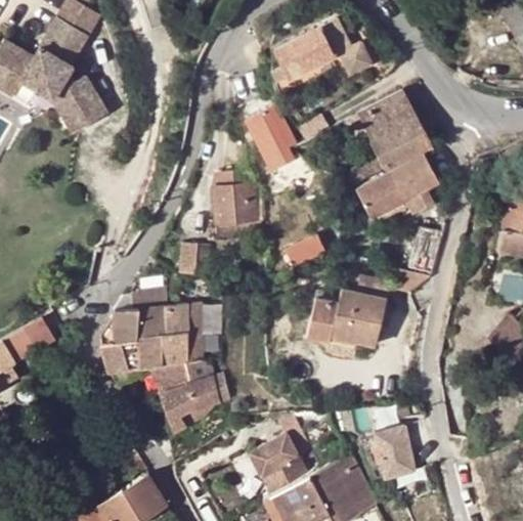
[(31,61),(0,44),(0,93),(12,99),(20,84),(51,101),(75,134),(106,112),(82,77),(74,82),(63,76),(94,20),(62,3),(31,61)]
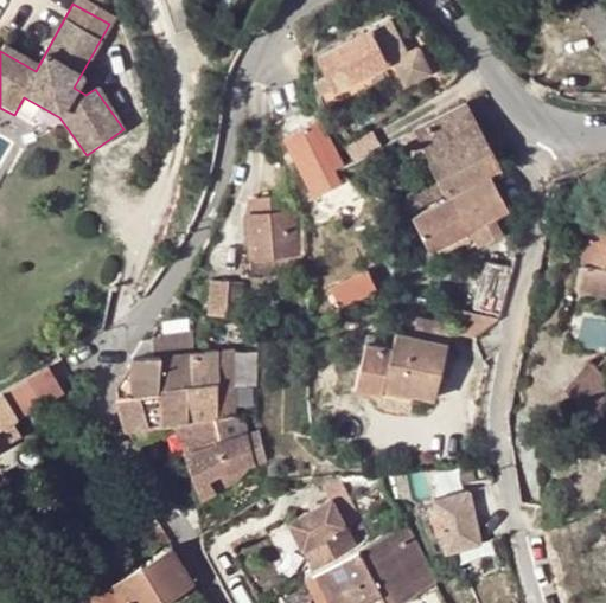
[(390,20),(370,31),(387,64),(391,62),(403,87),(429,75),(418,49),(407,53),(390,20)]
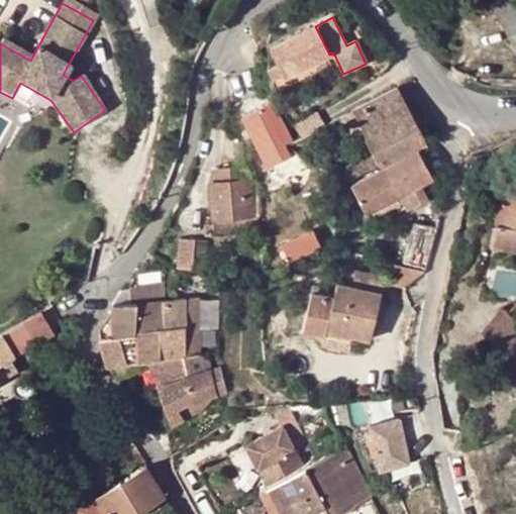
[(315,26),(270,48),(278,65),(269,70),(275,82),(329,55),(315,26)]
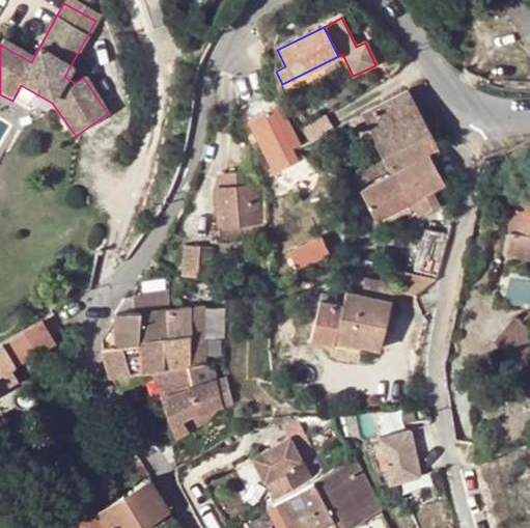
[(421,120),(408,91),(361,114),(364,120),(374,143),(421,120)]
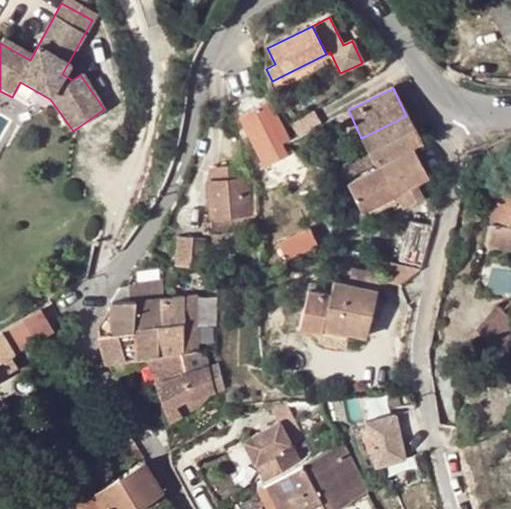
[(283,144),(291,140),(270,98),(238,114),(265,166),(288,154),(283,144)]
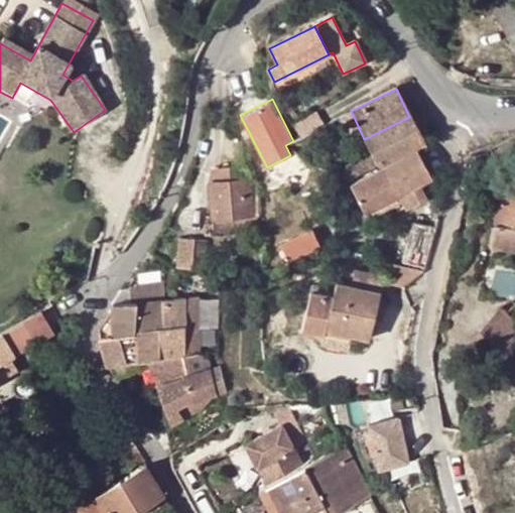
[(301,137),(325,125),(316,110),(293,122),(301,137)]
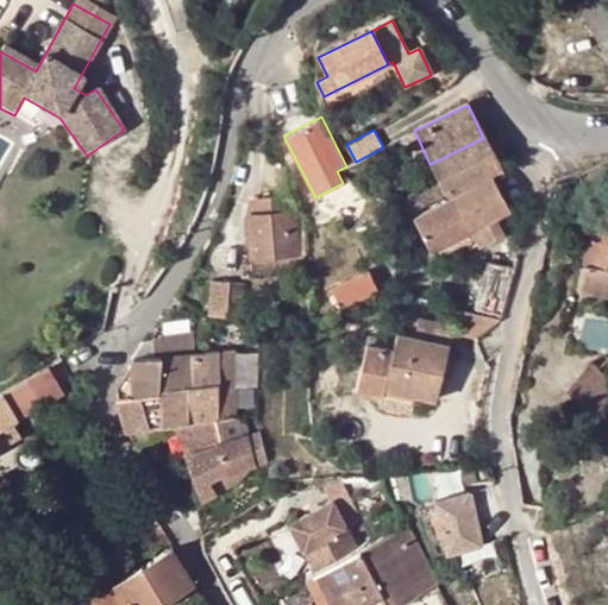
[(418,138),(414,131),(401,137),(405,145),(418,138)]
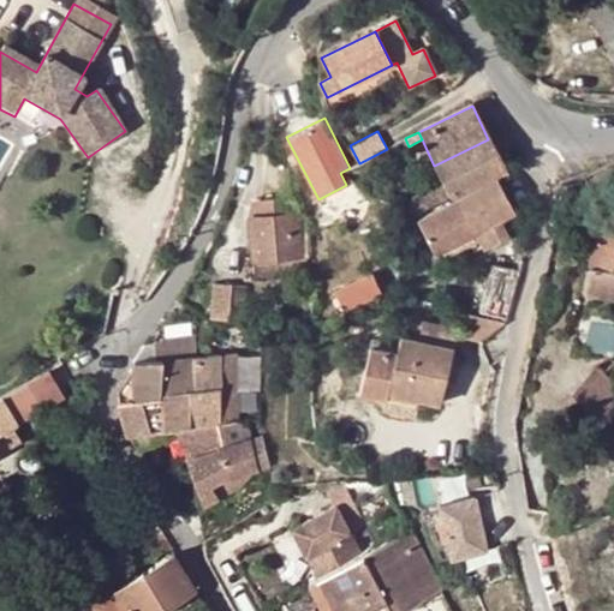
[(451,198),(504,173),(488,139),(434,166),(445,187),(451,198)]
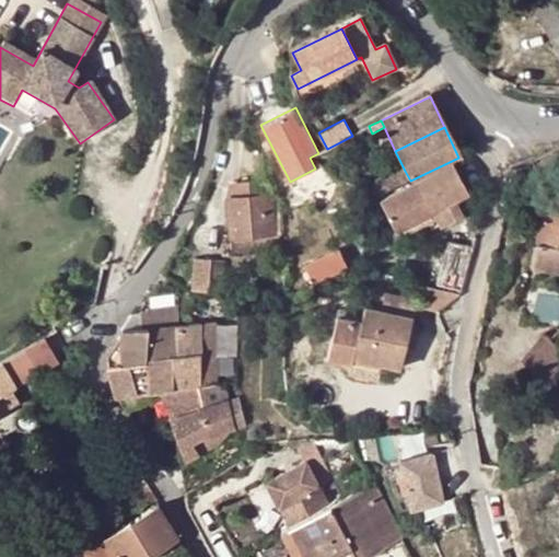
[(381,204),(395,232),(430,213),(434,221),(439,230),(464,218),(457,204),(470,197),(454,166),(381,204)]
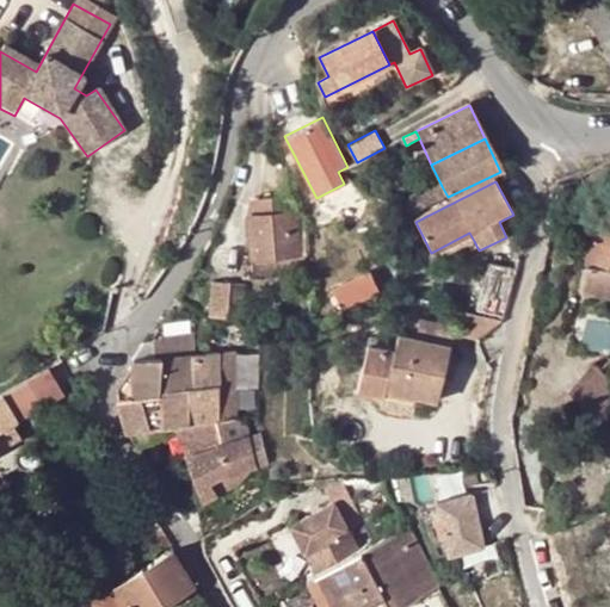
[(411,215),(448,197),(442,186),(423,194),(418,197),(407,199),(411,215)]
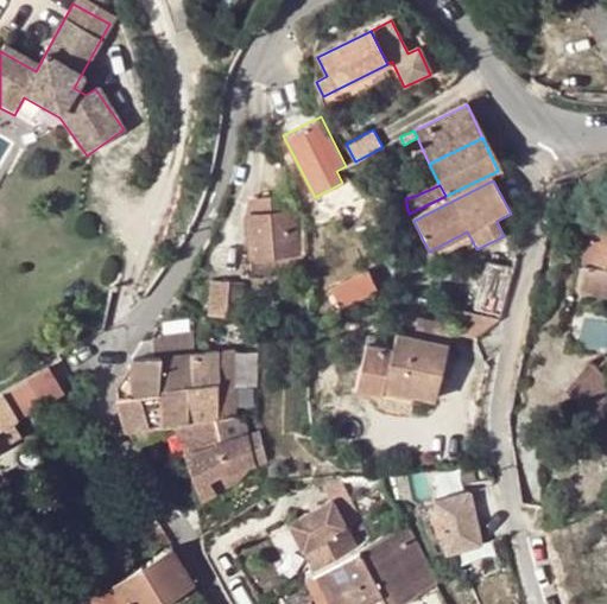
[(301,273),(297,215),(280,215),(280,198),(260,199),(261,216),(251,217),(246,217),(248,255),(250,275),(278,274),(298,273),(301,273)]
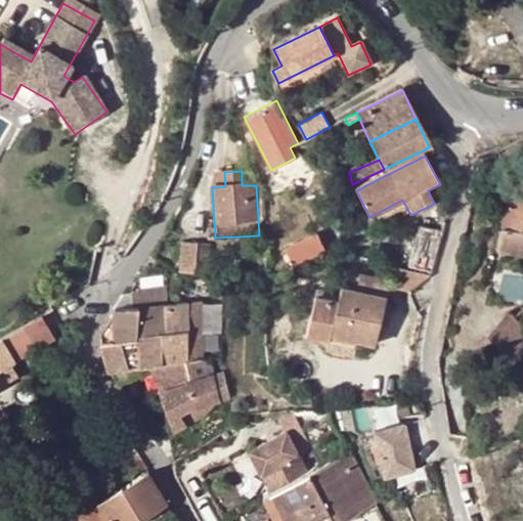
[(225,186),(224,172),(214,173),(216,187),(225,186)]
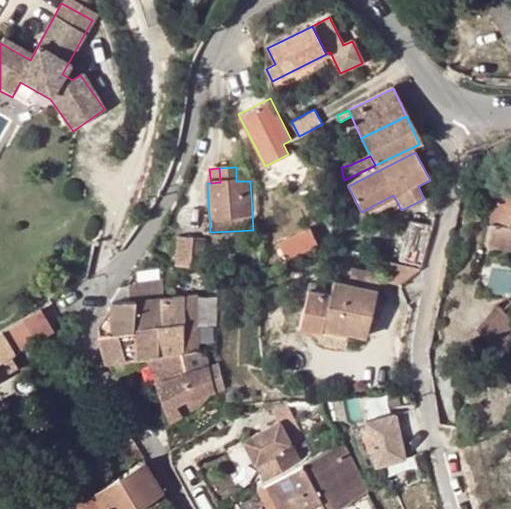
[(322,175),(312,172),(308,185),(318,188),(322,175)]
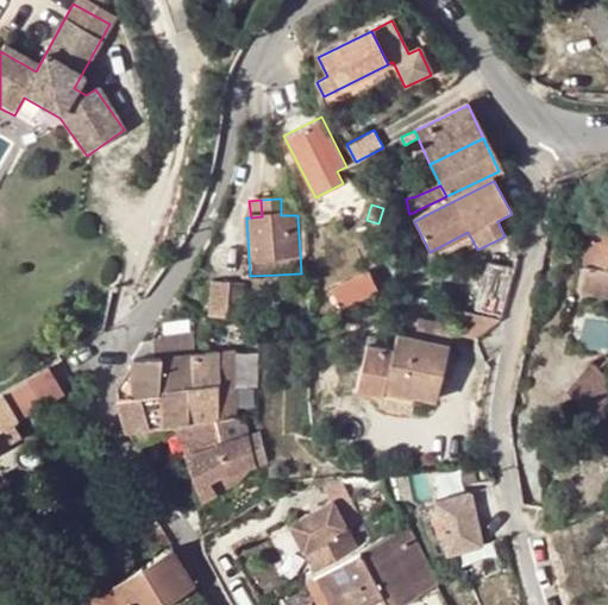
[(505,237),(512,214),(497,221),(505,237)]
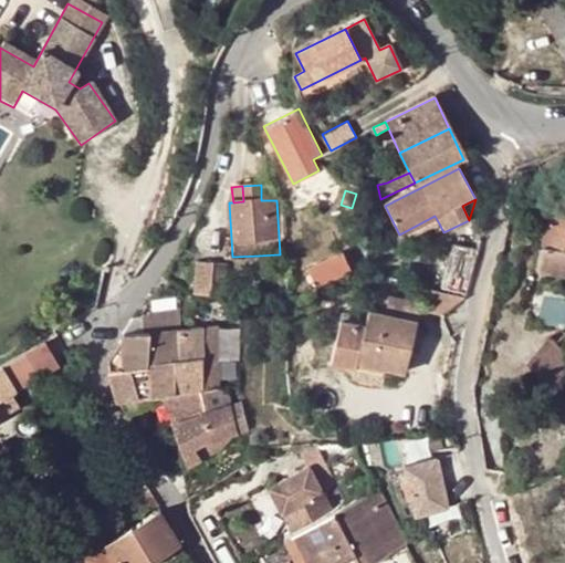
[(539,275),(564,280),(564,201),(553,199),(539,275)]
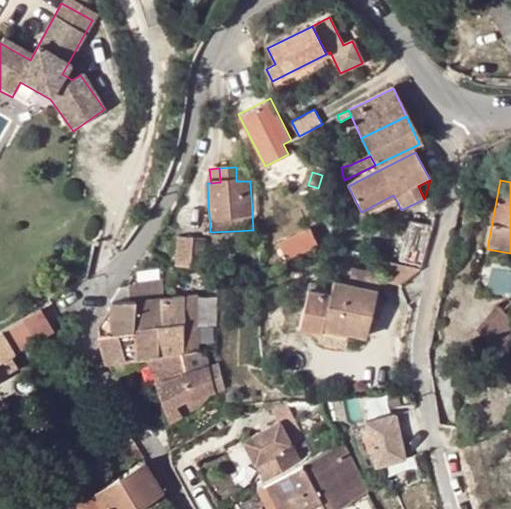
[(393,195),(361,212),(365,218),(397,202),(393,195)]
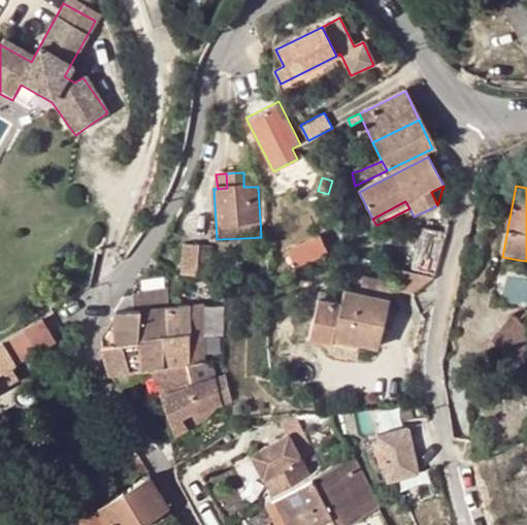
[(207,240),(217,239),(216,222),(206,223),(207,240)]
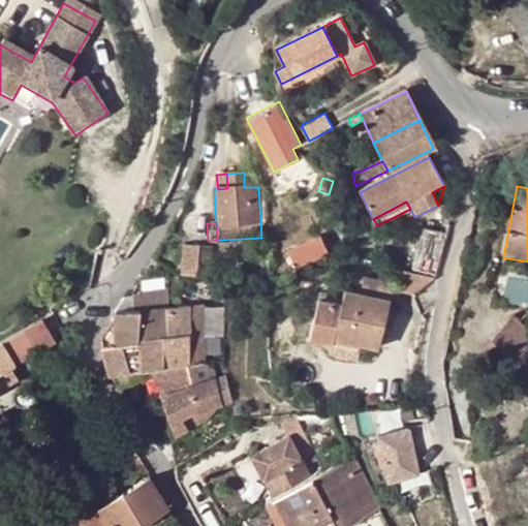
[(439,235),(416,229),(408,270),(430,275),(439,235)]
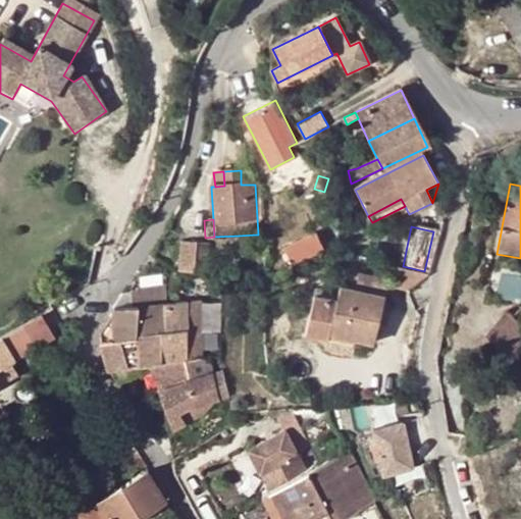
[(291,266),(325,251),(316,230),(281,245),(291,266)]
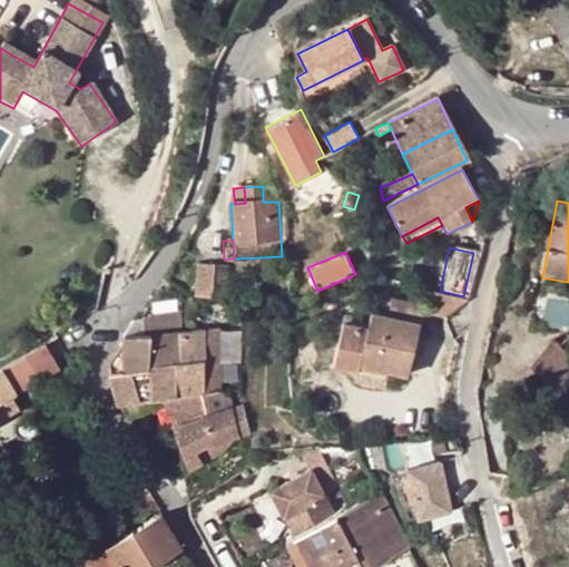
[(212,299),(214,265),(196,264),(194,297),(212,299)]
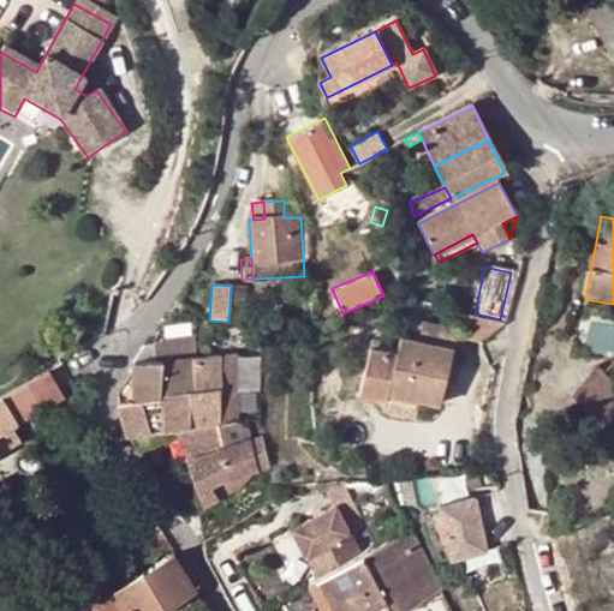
[(248,287),(231,286),(228,322),(244,323),(248,287)]
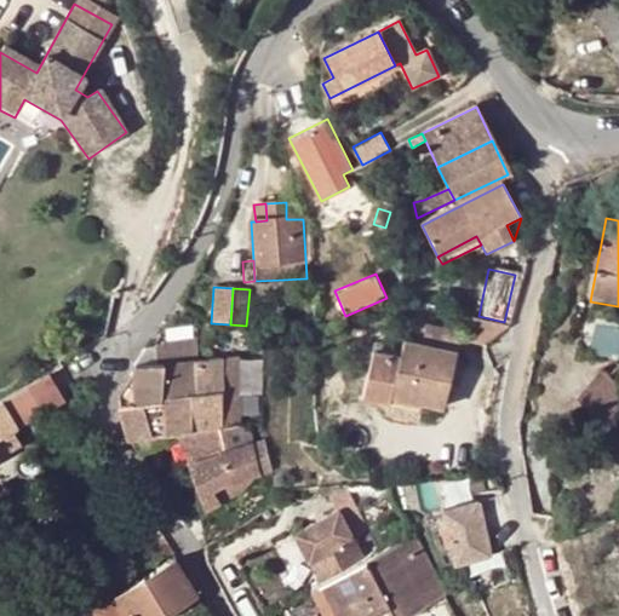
[(470,320),(465,345),(481,349),(509,329),(470,320)]
